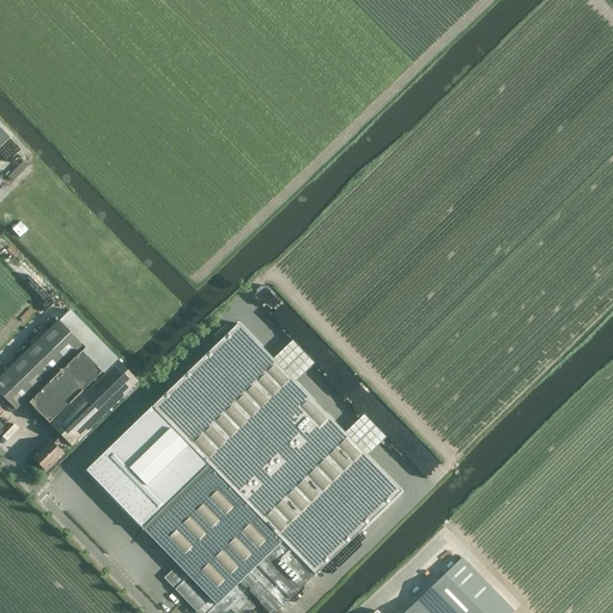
[(23,159),(8,175),(13,180),(28,164),(23,159)]
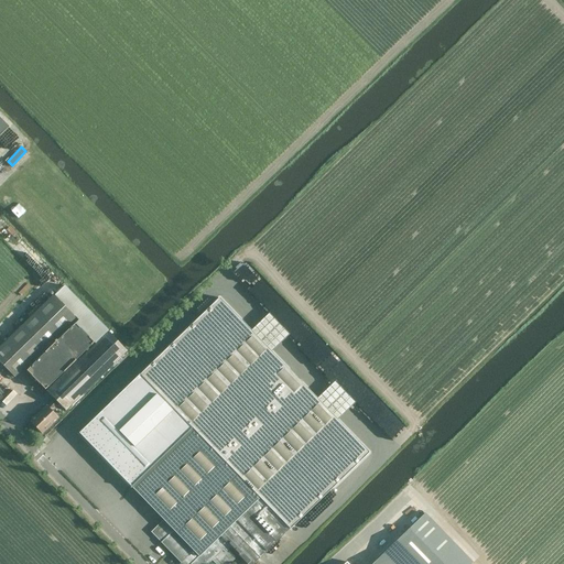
[(0,362),(14,377),(74,318),(76,317),(79,321),(75,324),(44,354),(26,371),(45,390),(94,343),(95,344),(109,331),(64,285),(0,347),(0,362)]
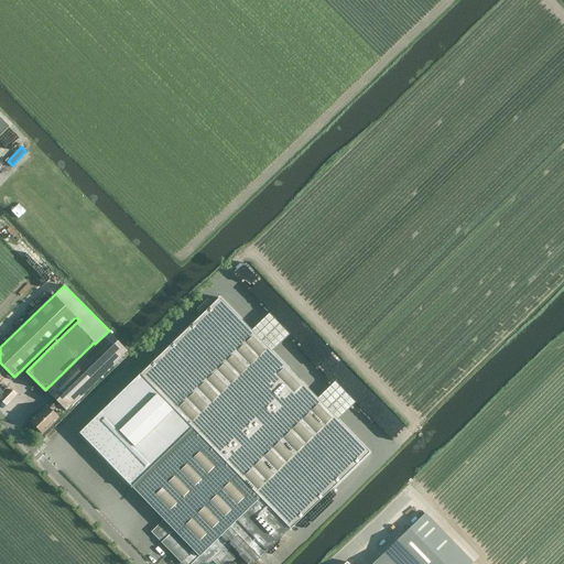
[(131,487),(132,487),(167,523),(165,525),(164,524),(156,532),(163,540),(161,542),(181,563),(183,561),(186,563),(207,563),(215,557),(220,563),(224,563),(230,557),(225,553),(230,548),(243,561),(246,563),(252,563),(290,529),(369,453),(219,297),(140,375),(175,411),(158,427),(172,443),(182,433),(184,436),(131,487)]
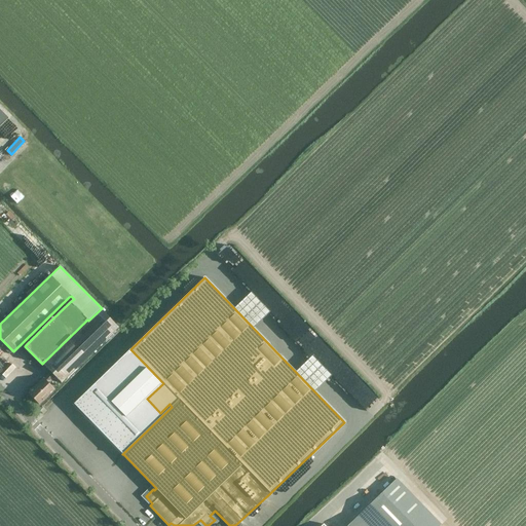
[(101,310),(43,365),(61,383),(118,328),(101,310)]
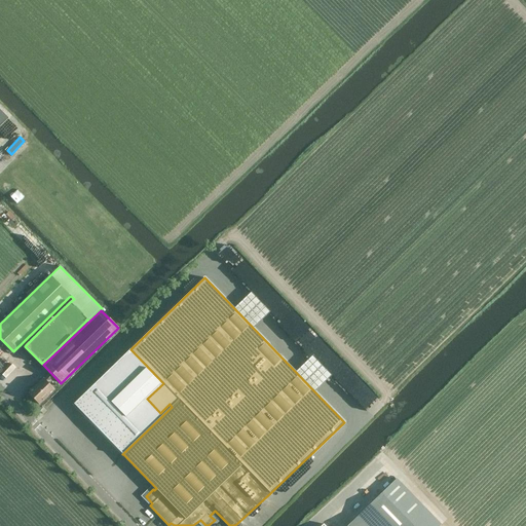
[(345,386),(355,376),(342,364),(333,373),(345,386)]
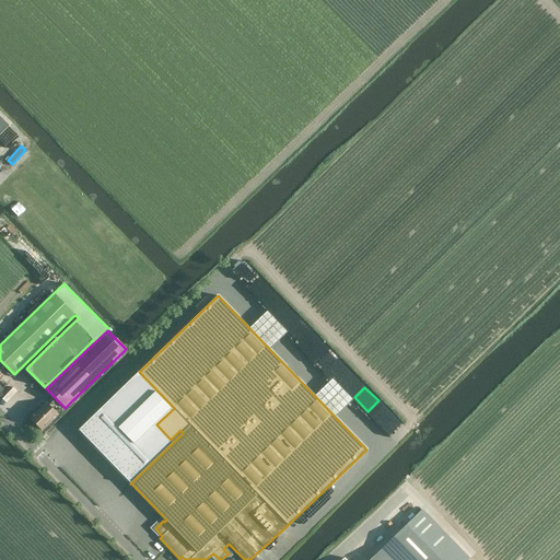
[(51,408),(56,404),(50,399),(31,420),(43,430),(58,416),(51,408)]
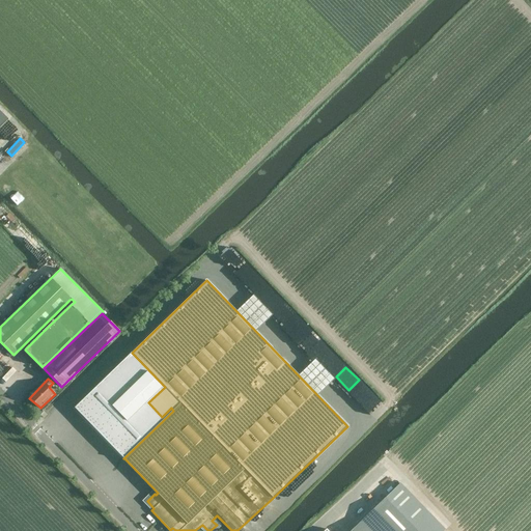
[(329,530),(327,529),(324,530),(417,530),(386,497),(351,530),(329,530)]
